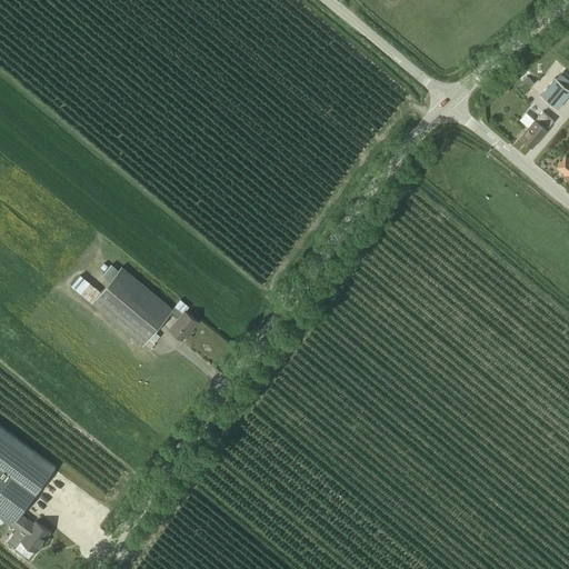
[(535,83),(529,77),(517,87),(522,93),(530,87),(535,83)]
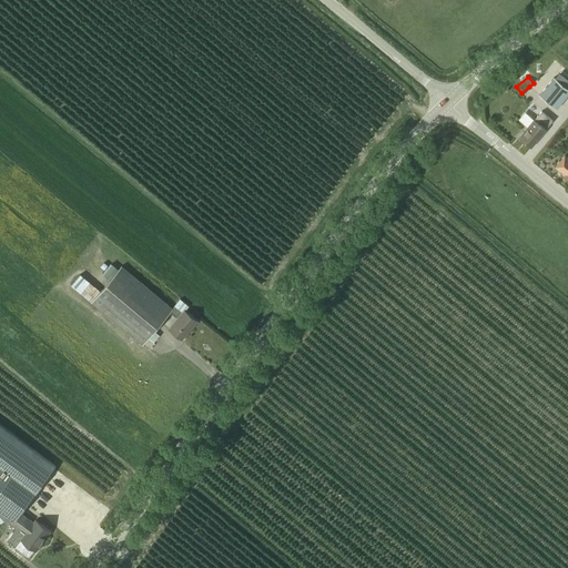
[(540,94),(557,109),(567,94),(567,89),(555,78),(540,94)]
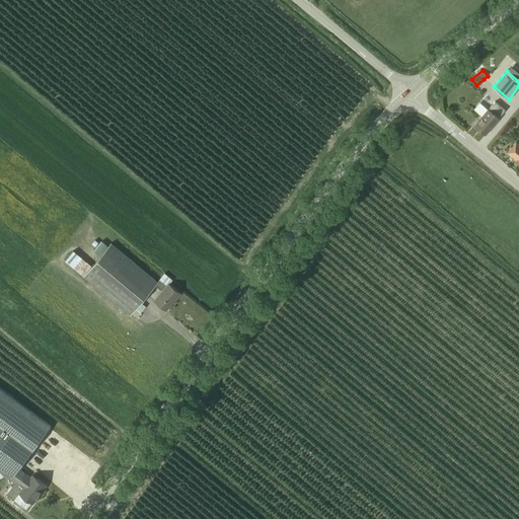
[(506,109),(496,101),(475,126),(486,134),(506,109)]
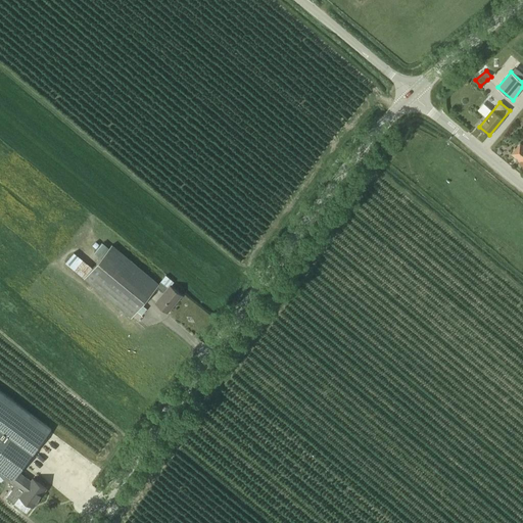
[(512,153),(521,161),(522,163),(522,145),(520,143),(512,153)]
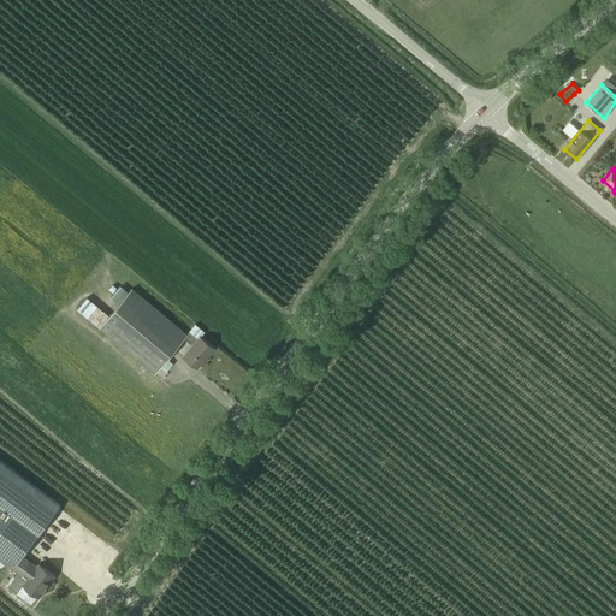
[(129,292),(120,285),(111,298),(119,304),(110,315),(88,297),(77,311),(155,375),(184,338),(193,345),(184,356),(197,368),(214,348),(201,337),(205,332),(196,325),(188,335),(132,288),(129,292)]
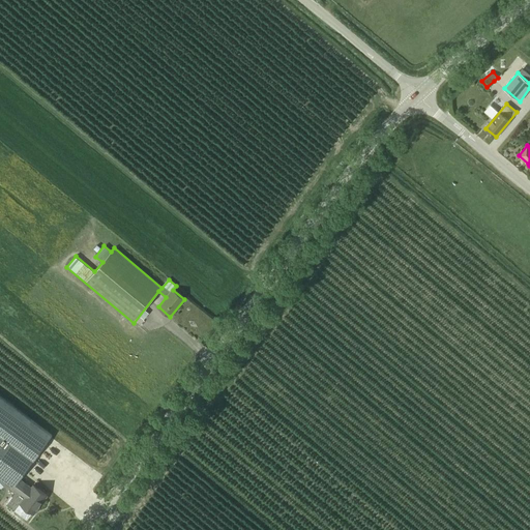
[(0,476),(13,487),(20,479),(52,435),(0,396),(0,476)]
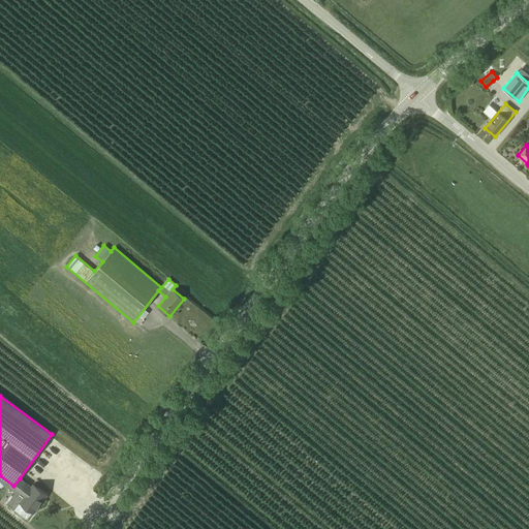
[(31,487),(20,478),(13,486),(11,488),(24,497),(20,503),(34,512),(47,495),(33,485),(31,487)]
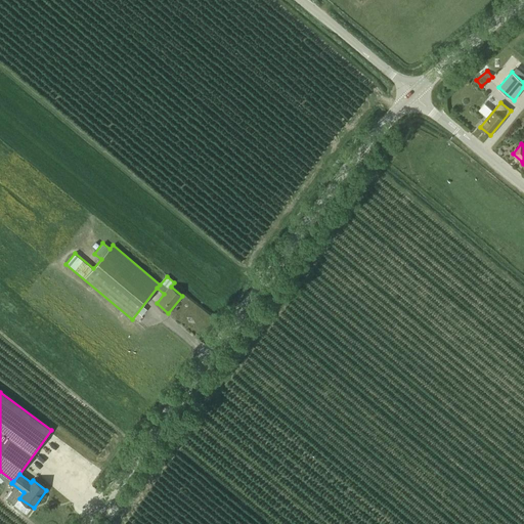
All buildings are outlined.
